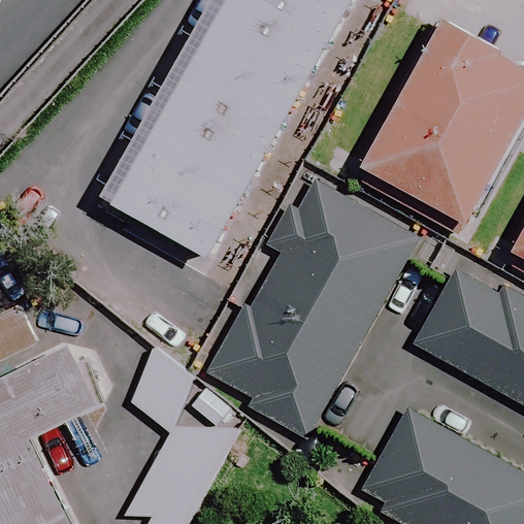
[(219,0),(107,203),(208,259),(352,0),(219,0)]
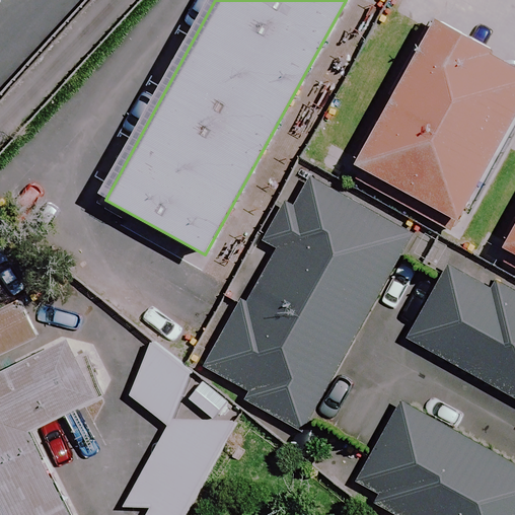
[(514,112),(514,69),(428,22),(353,164),(457,220),(514,112)]
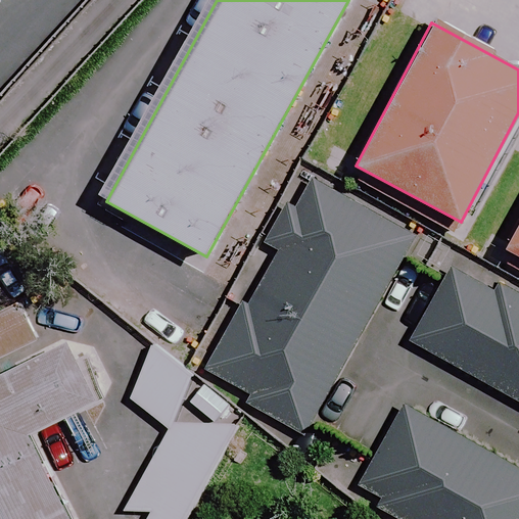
[(410,237),(300,174),(264,238),(274,243),(201,370),(246,395),(242,403),(297,434),(410,237)]
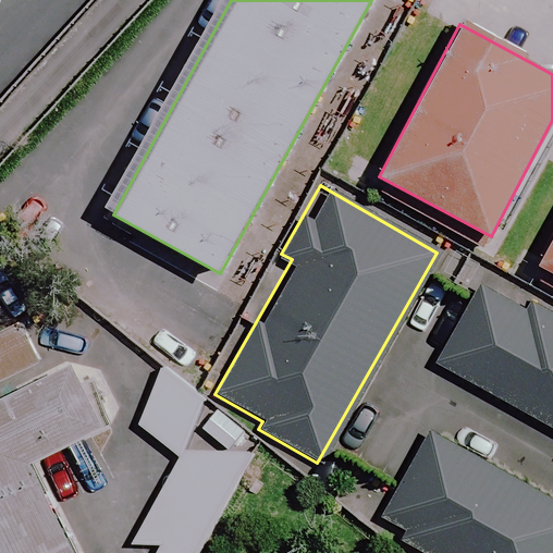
[(552,228),(535,266),(552,274),(552,228)]
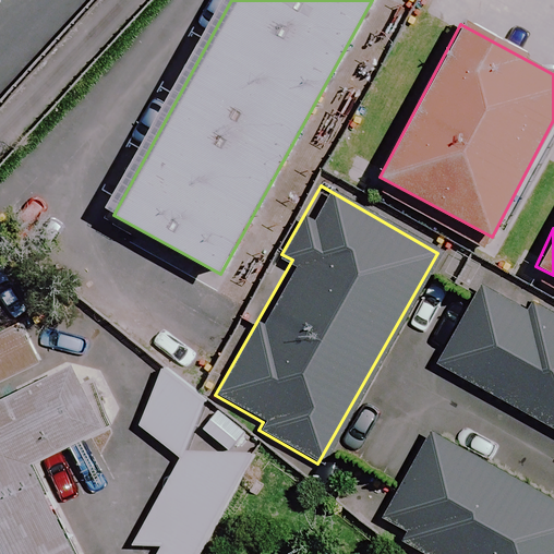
[(528,311),(480,284),(435,363),(553,430),(553,315),(531,303),(528,311)]
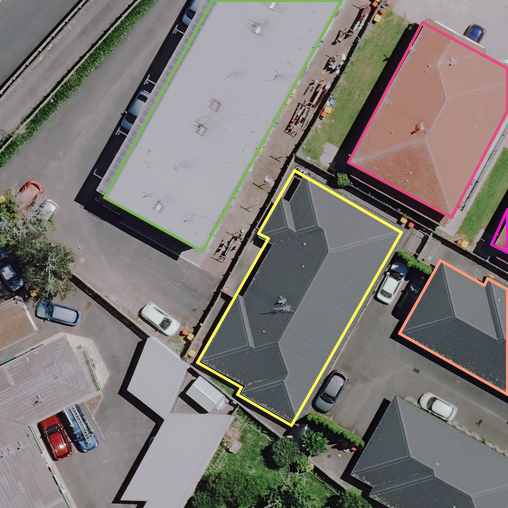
[(0,349),(43,329),(24,290),(0,301),(0,349)]
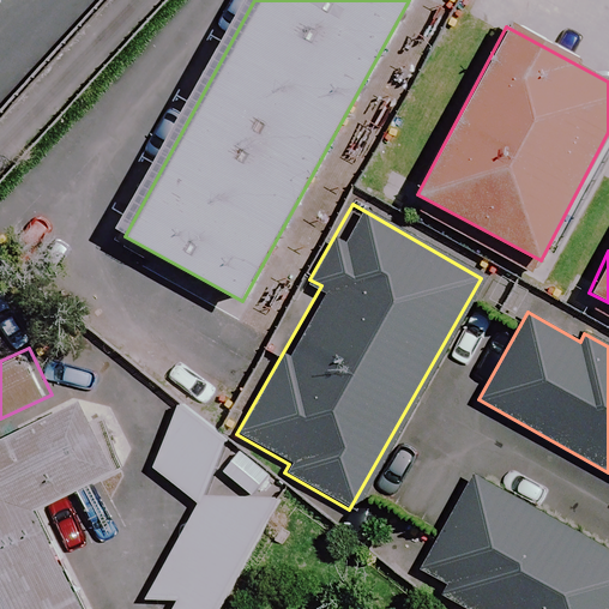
[(128,462),(95,391),(0,435),(0,608),(104,608),(53,498),(128,462)]
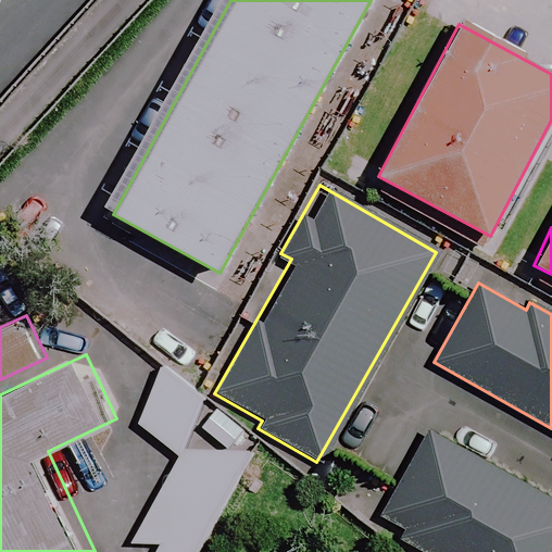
[(210,391),(168,360),(143,416),(186,444),(210,391)]
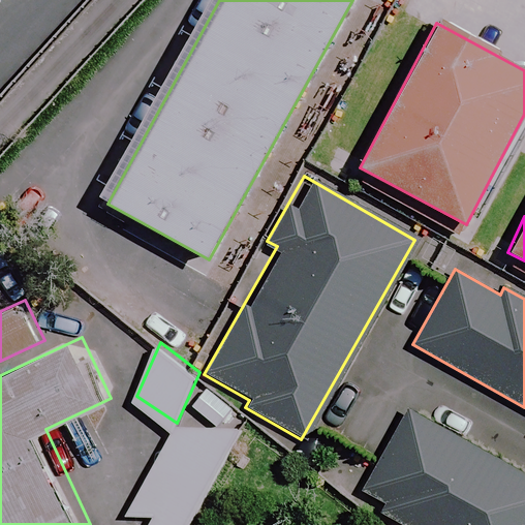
[(524,524),(524,471),(405,406),(353,501),(398,524),(524,524)]
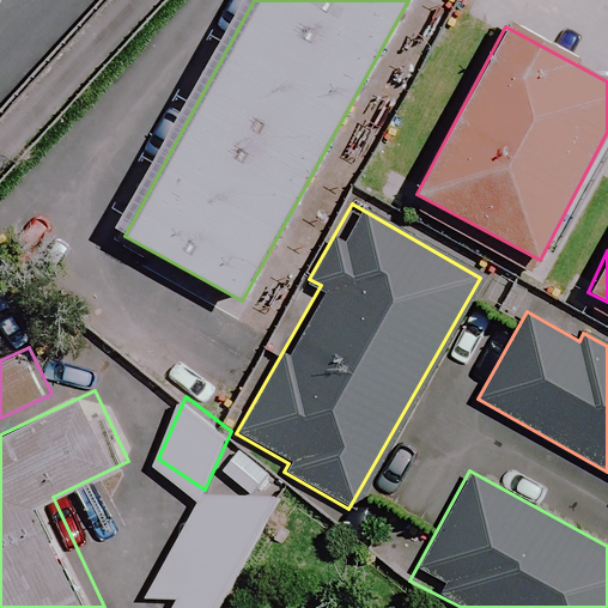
[(219,607),(284,492),(205,490),(150,591),(183,593),(174,607),(219,607)]
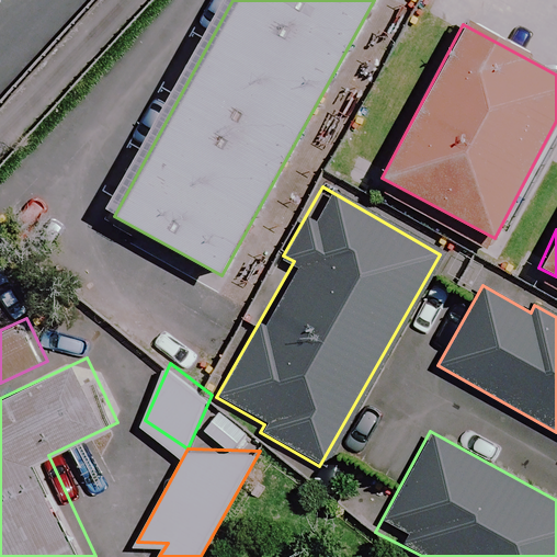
All buildings are outlined.
